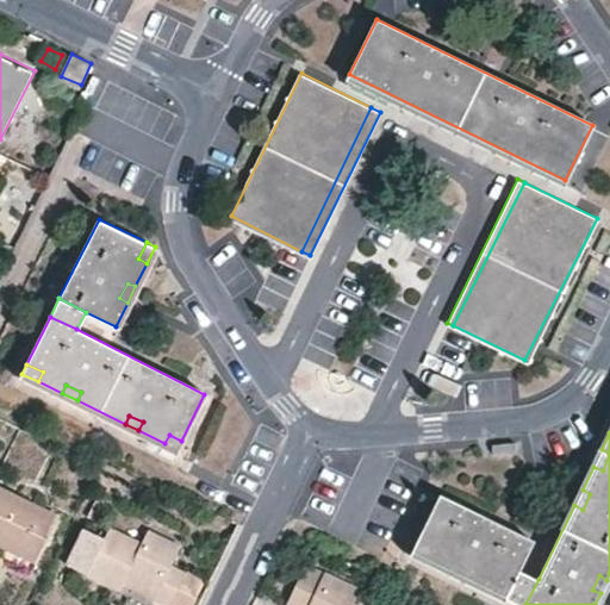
[(178,449),(181,441),(169,435),(165,443),(178,449)]
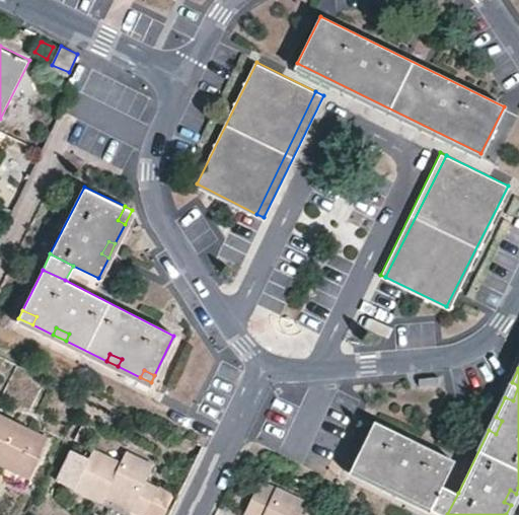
[(518,386),(518,385),(512,382),(505,397),(513,400),(518,386)]
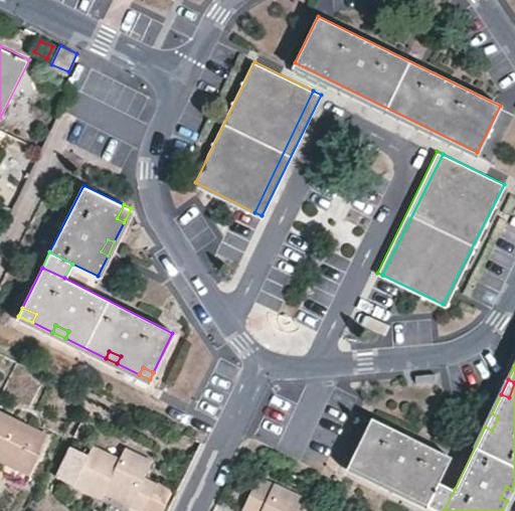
[(1,456),(32,469),(49,435),(0,409),(0,457),(0,458),(1,456)]
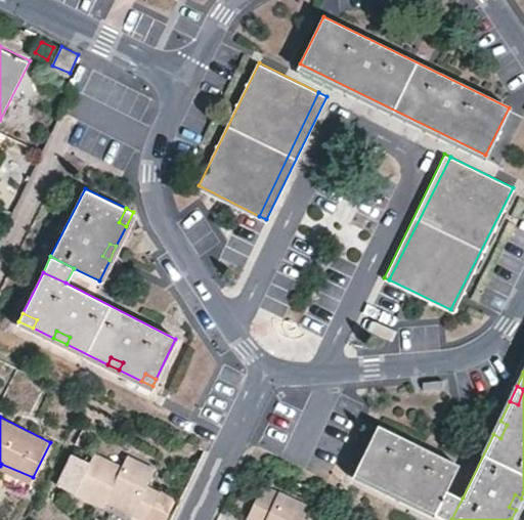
[(507,425),(500,421),(493,434),(500,438),(507,425)]
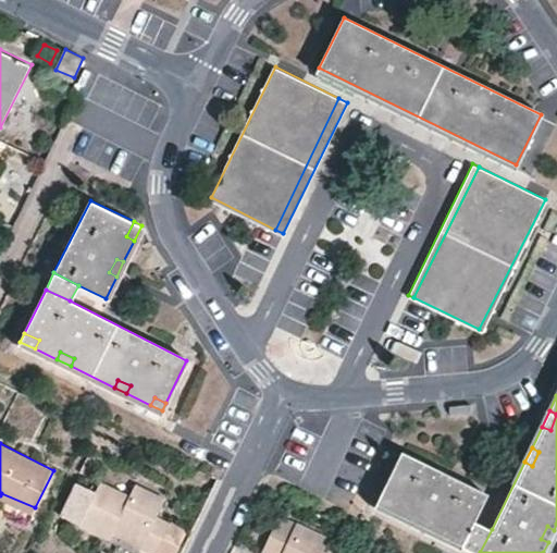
[(486,493),(401,452),(381,495),(395,502),(392,510),(411,520),(415,512),(429,518),(424,527),(461,545),(473,521),(486,493)]
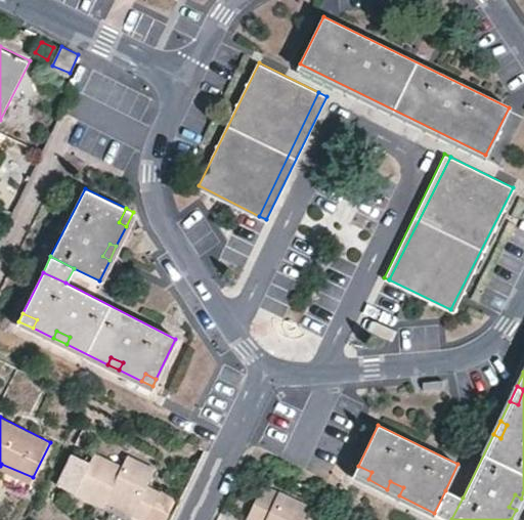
[(146,518),(159,491),(146,484),(155,467),(125,453),(121,465),(93,451),(74,491),(100,505),(104,499),(106,494),(135,507),(133,512),(146,518)]
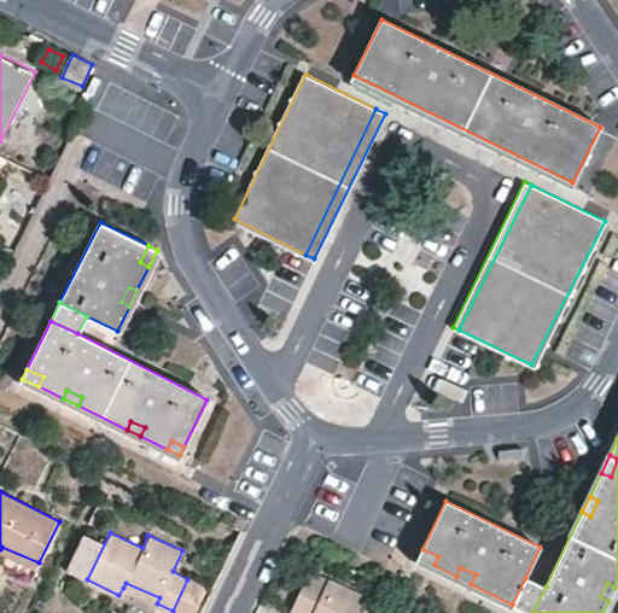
[(0,549),(0,560),(33,576),(39,562),(1,547),(0,549)]
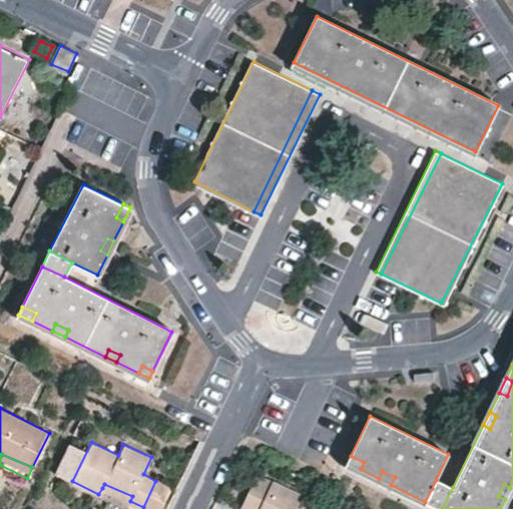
[(172,470),(176,462),(165,456),(161,464),(172,470)]
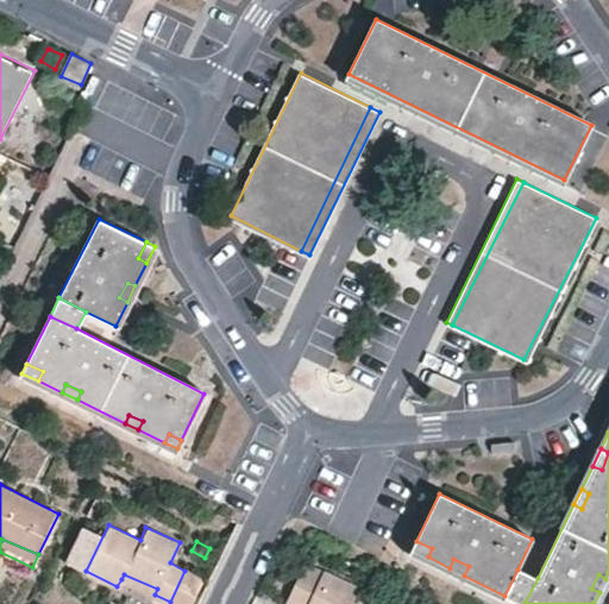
[(416,541),(412,551),(428,557),(432,548),(416,541)]
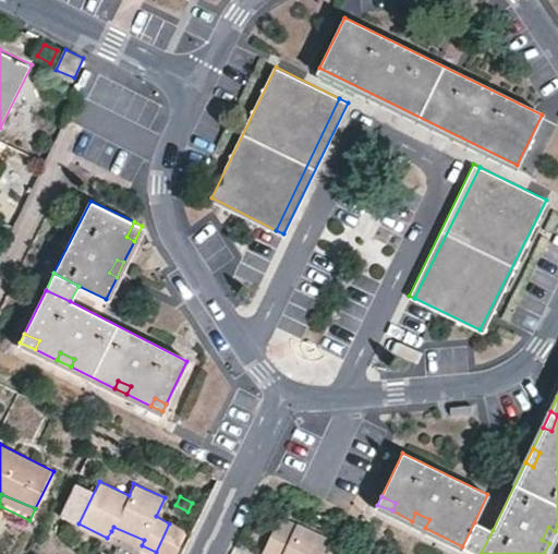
[(415,513),(412,521),(425,528),(429,519),(415,513)]
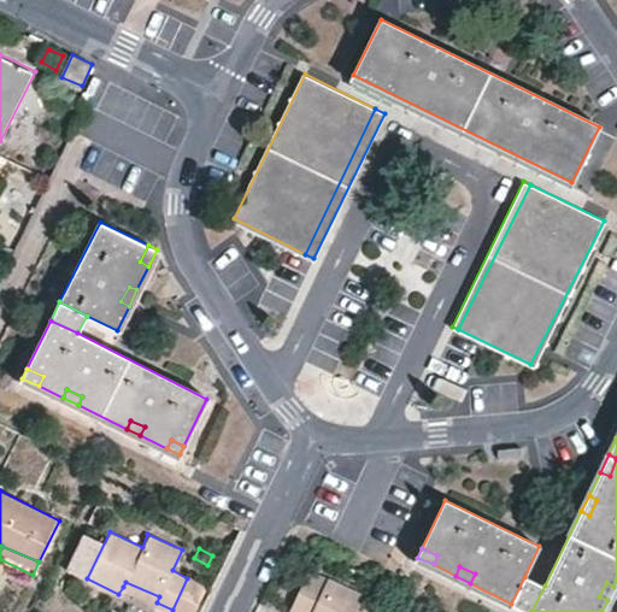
[(289,611),(366,611),(374,599),(307,570),(288,611),(289,611)]
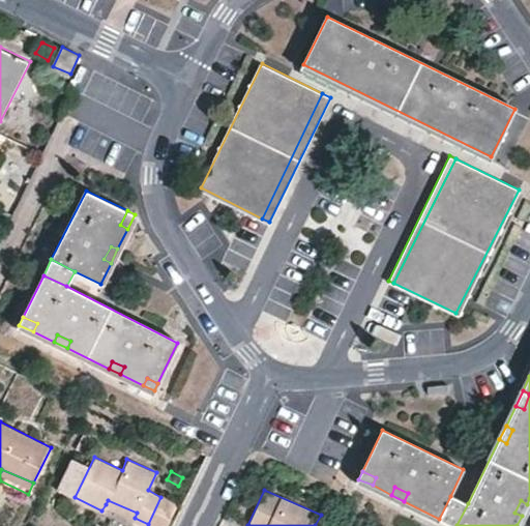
[(439,519),(454,525),(457,525),(468,503),(450,496),(439,519)]
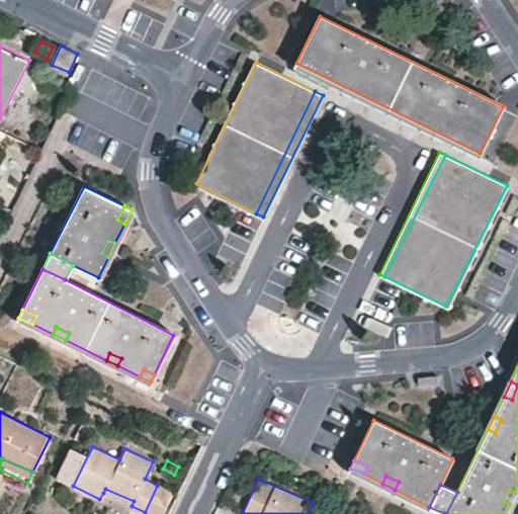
[(145,512),(149,513),(161,513),(172,493),(157,486),(145,512)]
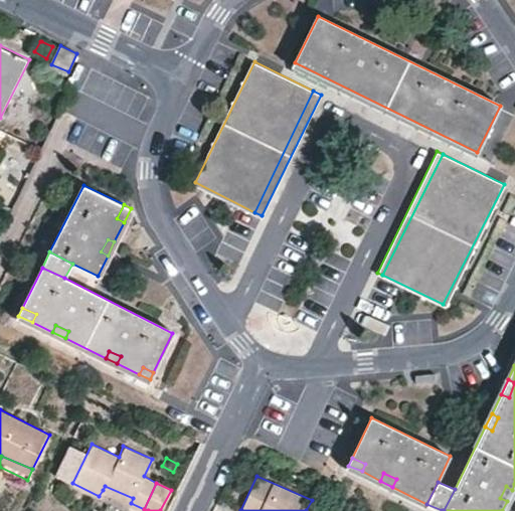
[(105,486),(103,490),(131,503),(133,498),(105,486)]
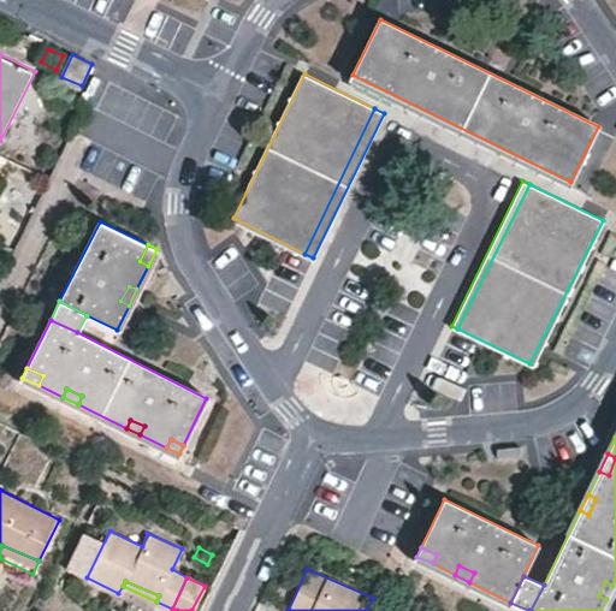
[(598,595),(606,599),(612,586),(605,581),(598,595)]
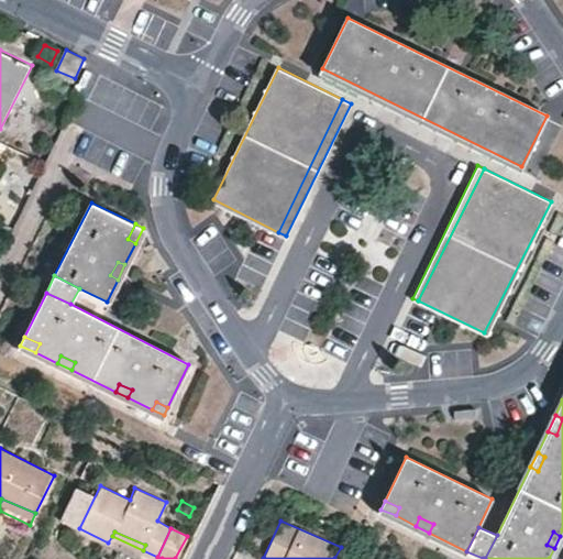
[(116,544),(110,558),(134,558),(138,550),(116,544)]
